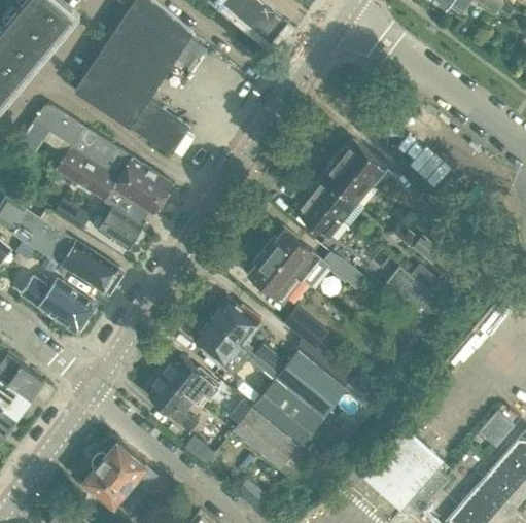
[(23,0),(22,1),(0,28),(0,105),(74,18),(54,0),(23,0)]
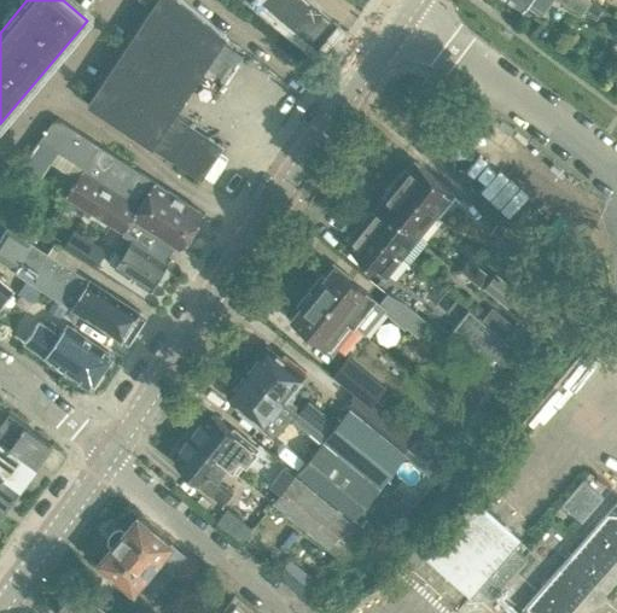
[(223,151),(175,118),(227,41),(178,0),(159,0),(89,107),(202,182),(223,151)]
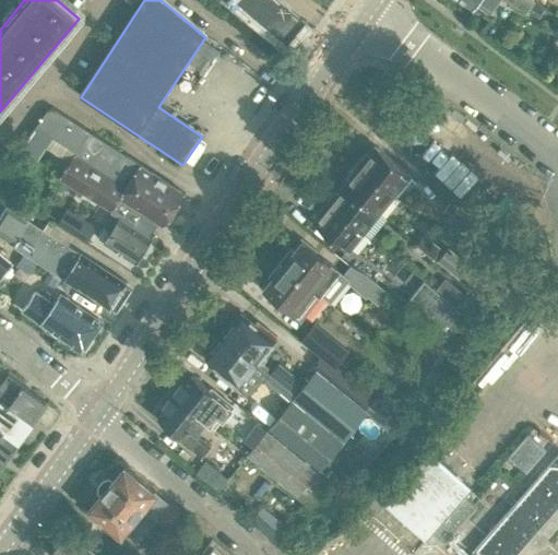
[(305,25),(274,0),(239,0),(237,4),(258,23),(259,26),(264,31),(268,31),(287,47),(305,25)]
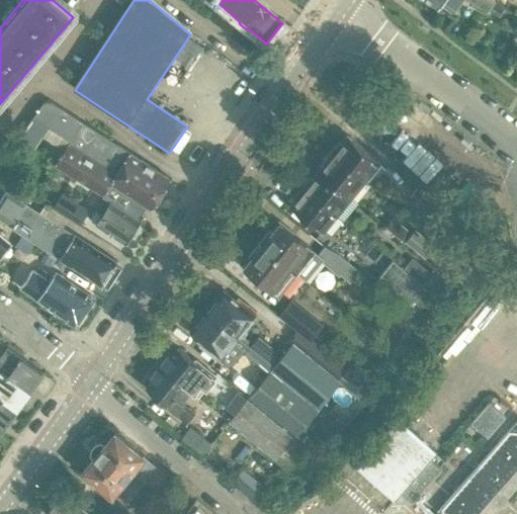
[(504,11),(489,0),(423,0),(438,11),(442,6),(452,14),(463,0),(468,0),(488,14),(491,11),(500,17),(504,11)]
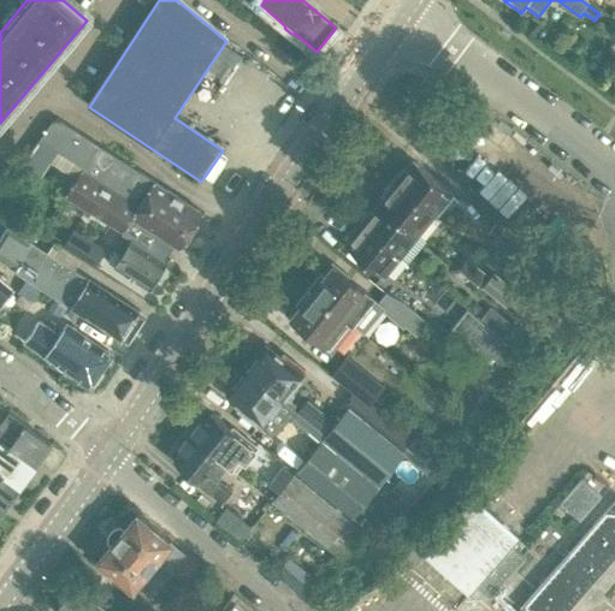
[(181,253),(203,217),(60,124),(53,125),(40,143),(83,172),(77,182),(75,179),(72,183),(75,185),(66,197),(124,235),(123,236),(134,243),(143,227),(181,251),(179,253),(181,253)]
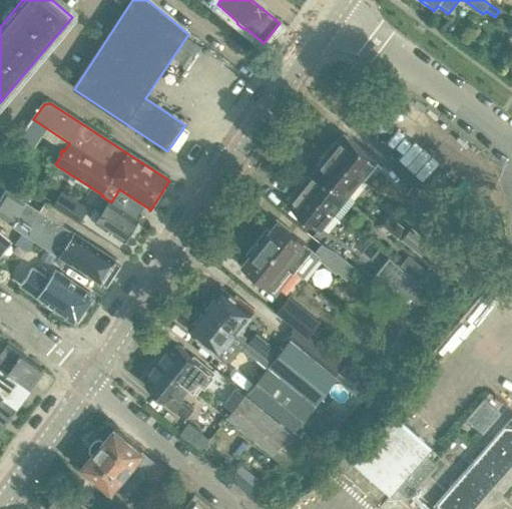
[(376,162),(346,138),(341,144),(337,141),(328,152),(362,180),(376,162)]
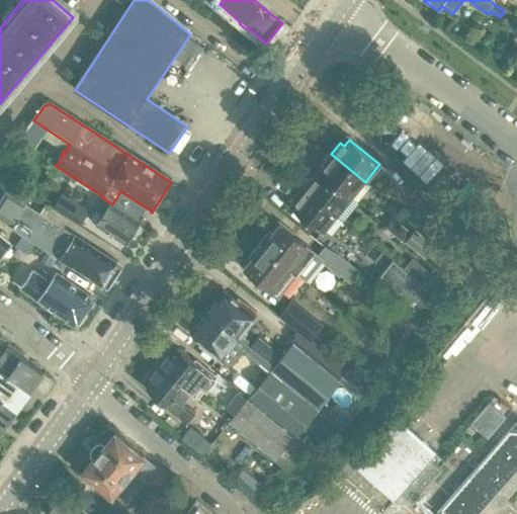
[(365,182),(331,154),(321,166),(325,169),(321,175),(351,199),(365,182)]
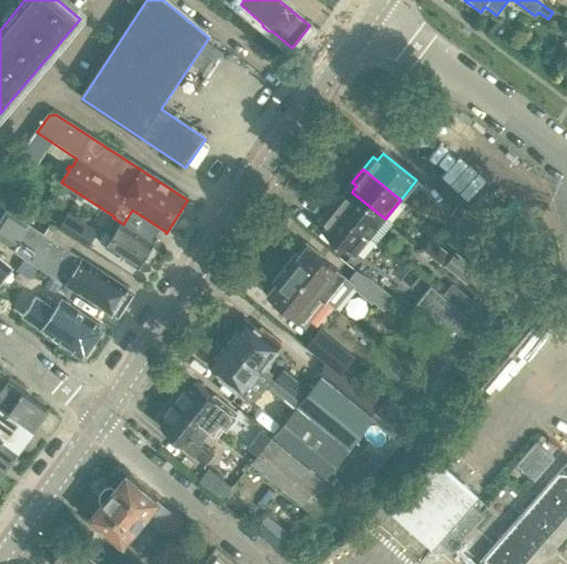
[(394,225),(385,219),(352,192),(346,199),(342,194),(331,208),(368,238),(377,245),(394,225)]
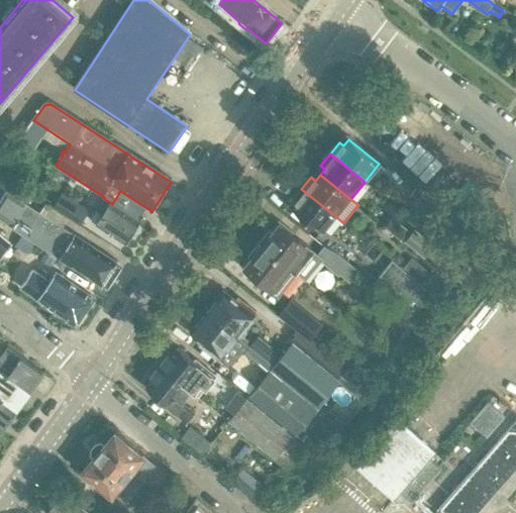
[(335,216),(301,189),(293,199),(297,203),(291,209),(321,234),(335,216)]
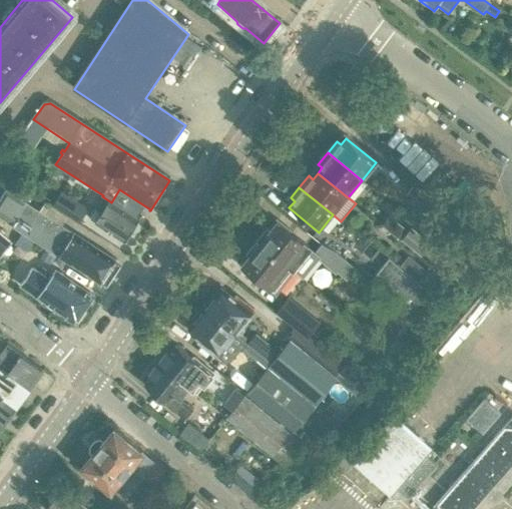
[(428,202),(413,189),(405,199),(420,211),(428,202)]
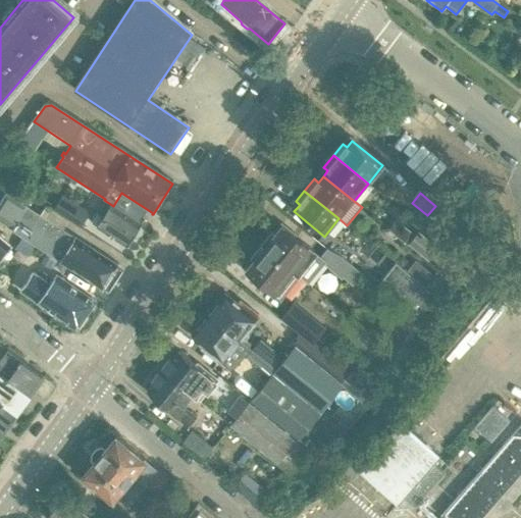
[(119,267),(63,231),(6,195),(0,204),(0,224),(22,239),(36,248),(56,261),(104,291),(119,267)]
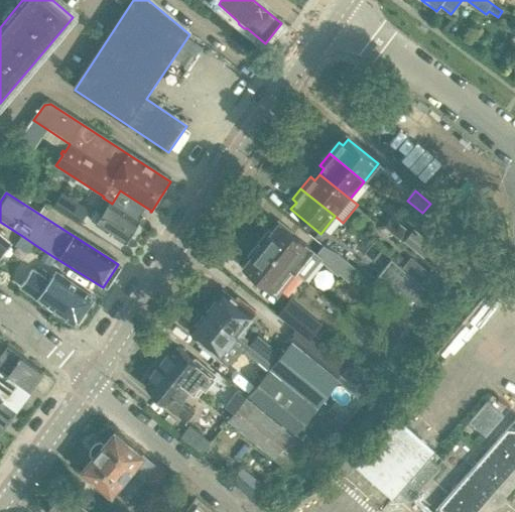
[(78,227),(88,213),(63,197),(53,211),(78,227)]
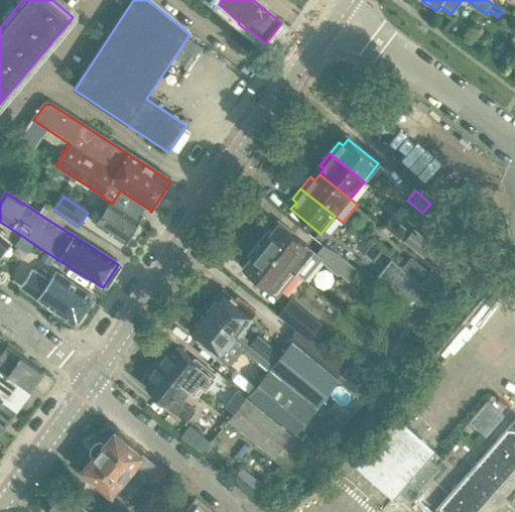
[(140,224),(137,222),(111,205),(103,218),(96,214),(90,223),(127,245),(133,235),(136,235),(140,229),(138,226),(140,224)]
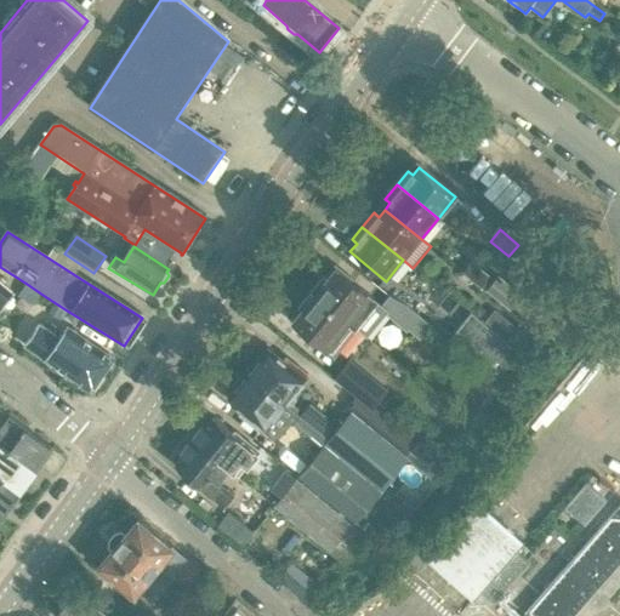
[(489,281),(470,266),(462,274),(482,290),(489,281)]
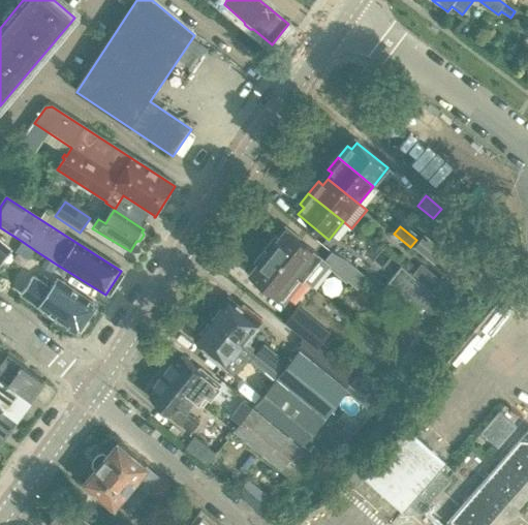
[(333,254),(325,263),(286,230),(279,240),(276,237),(265,250),(301,279),(311,288),(328,268),(347,283),(348,281),(358,288),(367,278),(347,263),(333,254)]
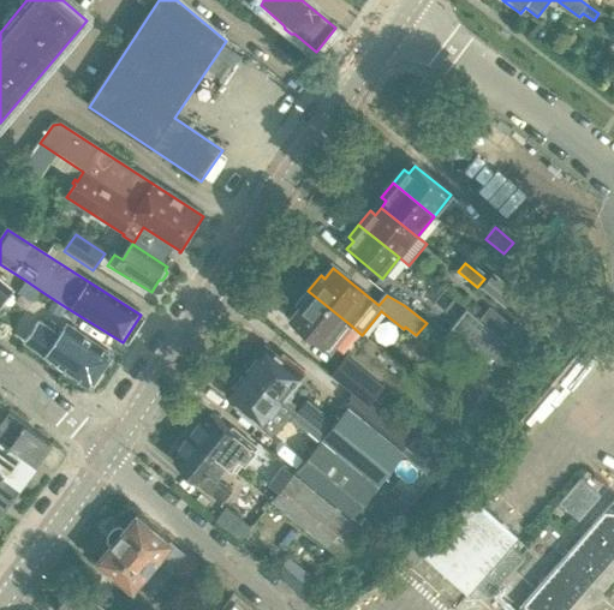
[(477,287),(458,271),(451,280),(470,295),(477,287)]
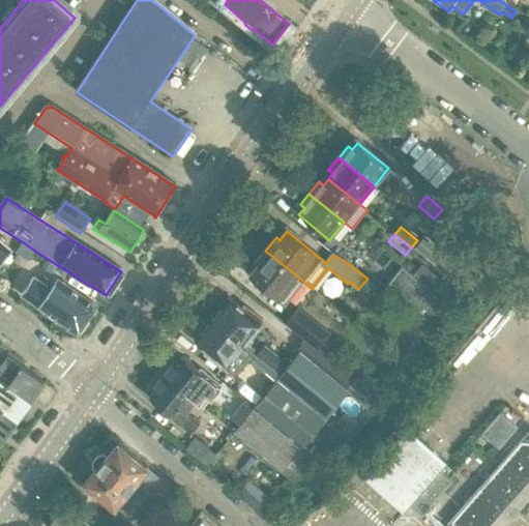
[(445,254),(425,238),(416,249),(436,265),(445,254)]
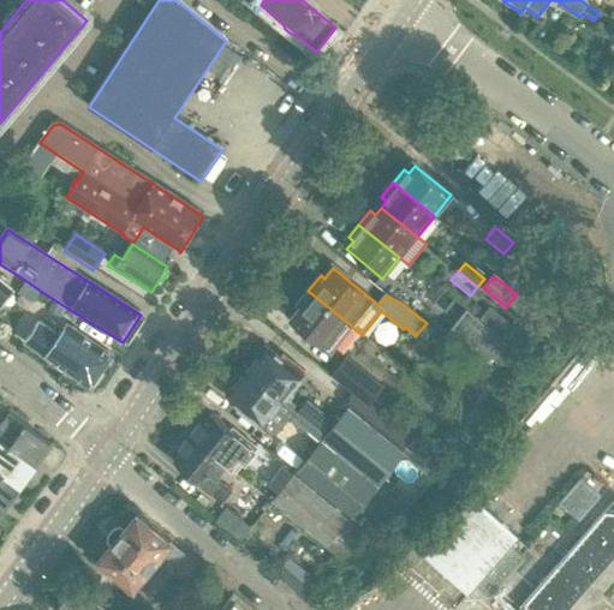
[(0,309),(13,293),(0,281),(0,309)]
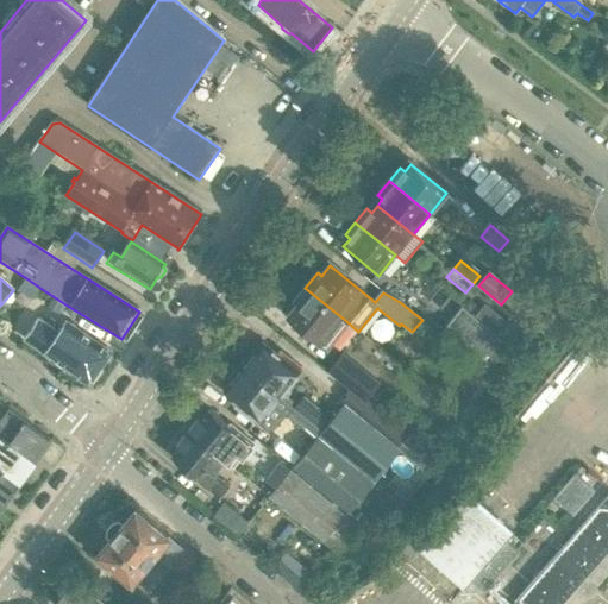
[(33,300),(42,289),(26,278),(19,290),(33,300)]
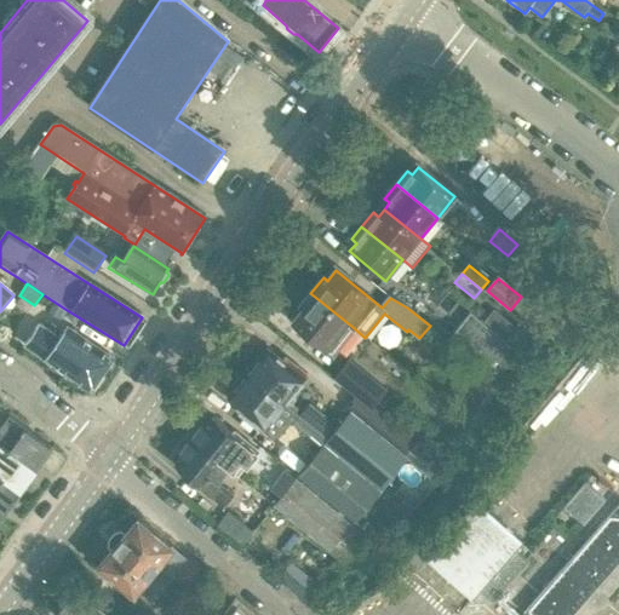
[(331,354),(353,327),(310,293),(298,309),(302,311),(293,322),(331,354)]
